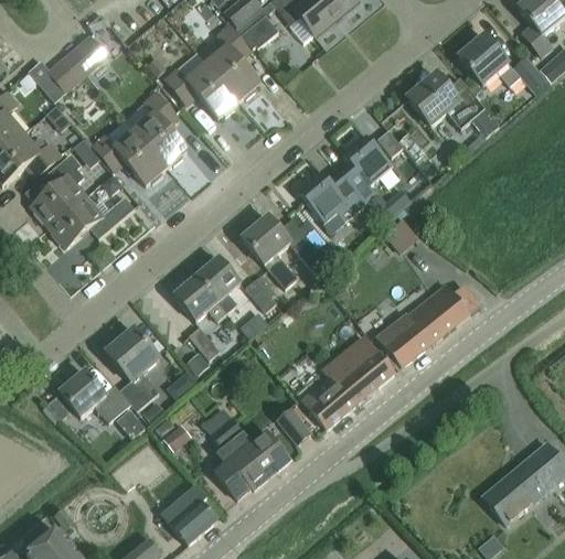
[(236,27),(262,6),(256,0),(235,0),(223,10),(236,27)]
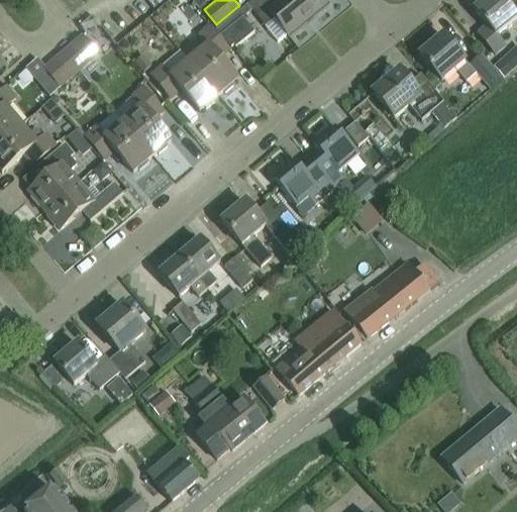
[(247,0),(215,26),(230,43),(233,41),(235,43),(254,28),(242,14),(250,6),(264,22),(273,14),(276,17),(288,32),(326,1),(325,0),(247,0)]
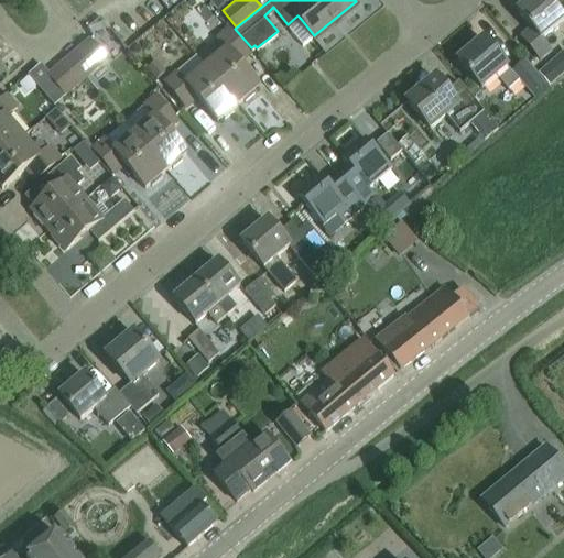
[(563,14),(551,0),(523,0),(517,6),(531,23),(520,32),(540,56),(551,46),(541,34),(563,15),(563,14)]
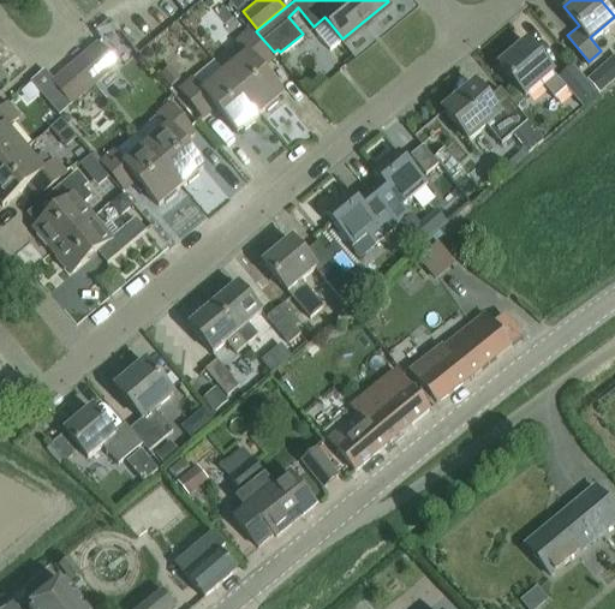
[(260,109),(282,90),(261,65),(272,54),(256,36),(250,29),(237,40),(248,52),(226,70),(248,96),(260,109)]
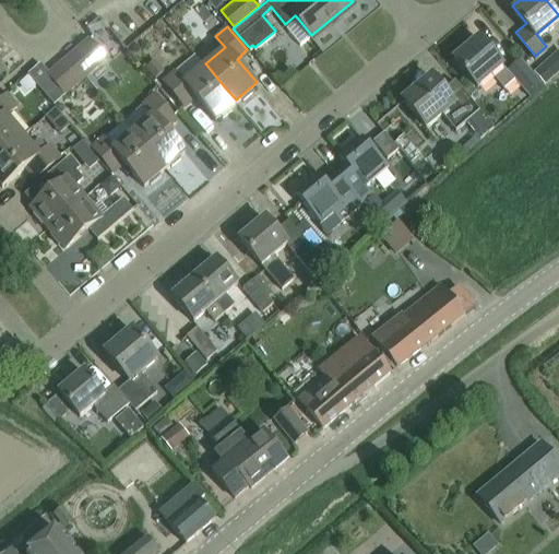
[(507,67),(502,62),(478,34),(453,55),(477,83),(491,71),(503,85),(514,75),(530,94),(544,82),(521,55),(507,67)]
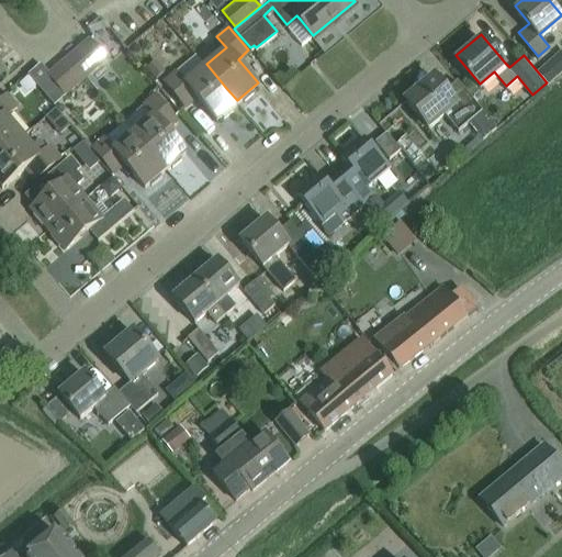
[(86,74),(107,55),(89,35),(68,53),(86,74)]
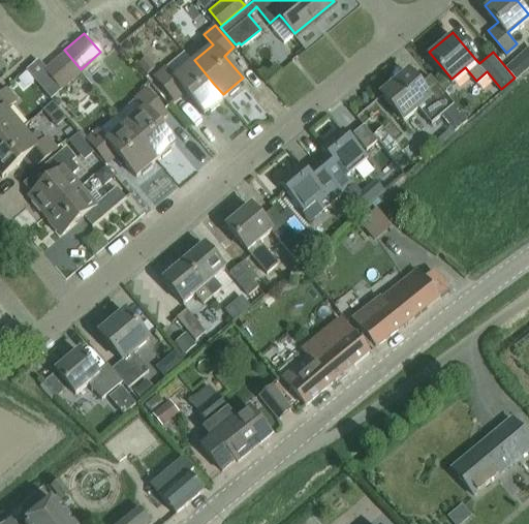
[(294,50),(303,43),(294,33),(287,39),(294,50)]
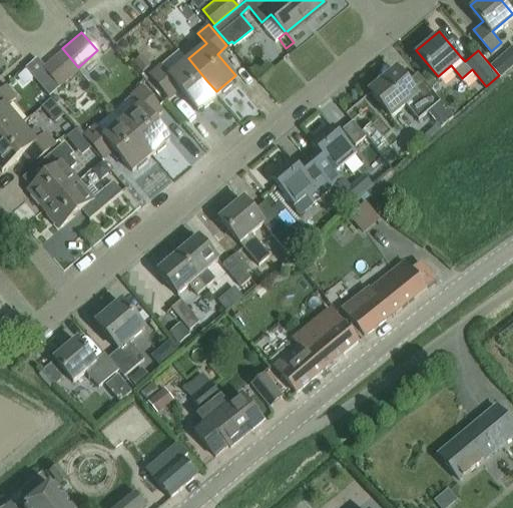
[(216,91),(206,80),(188,58),(178,46),(161,61),(162,63),(150,73),(168,95),(179,85),(197,107),(216,91)]
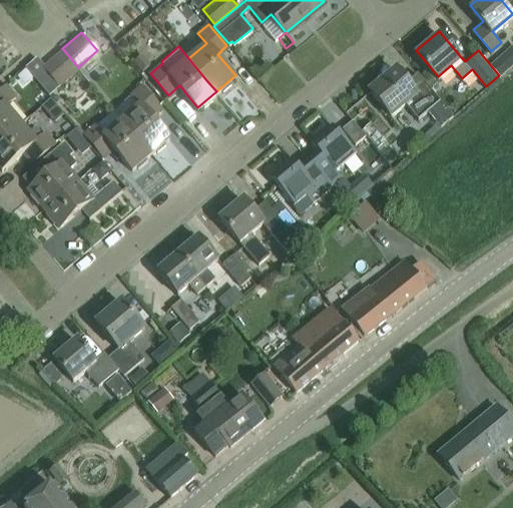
[(78,67),(62,48),(44,64),(59,82),(78,67)]
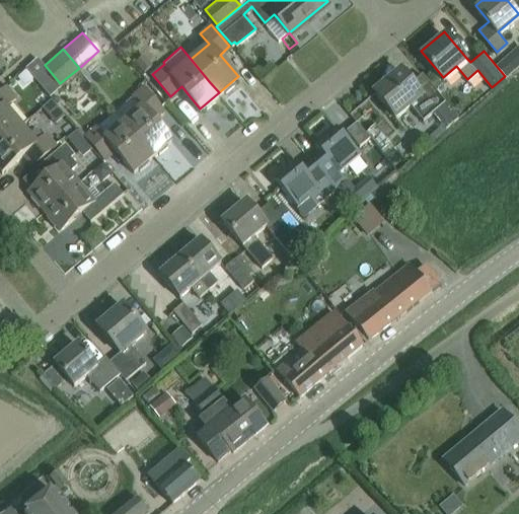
[(518,59),(510,50),(495,63),(505,74),(515,66),(518,61),(518,59)]
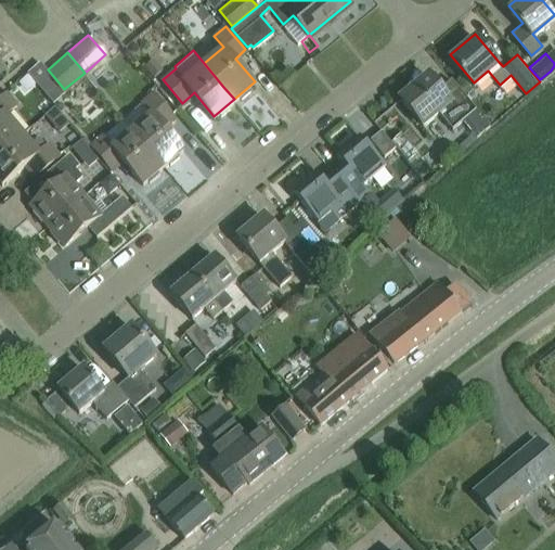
[(153,75),(164,66),(154,55),(144,64),(153,75)]
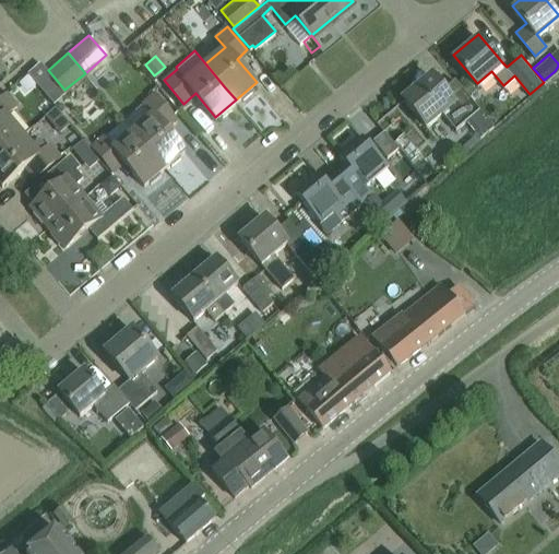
[(452,91),(435,70),(431,73),(403,97),(426,125),(442,112),(454,127),(466,118),(476,130),(479,134),(492,124),(478,107),(479,106),(454,77),(454,78),(460,85),(452,91)]
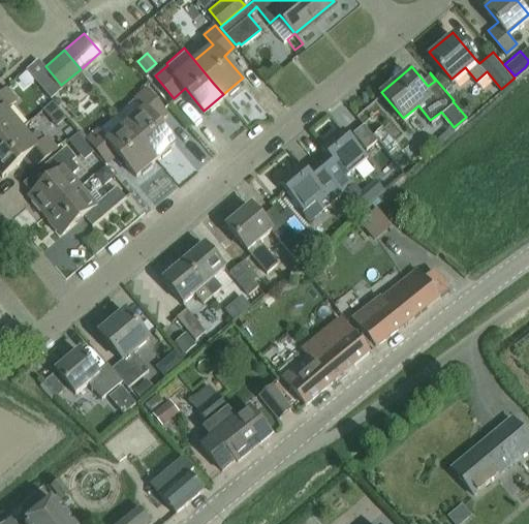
[(0,142),(21,124),(5,105),(17,96),(7,85),(0,91),(0,142)]
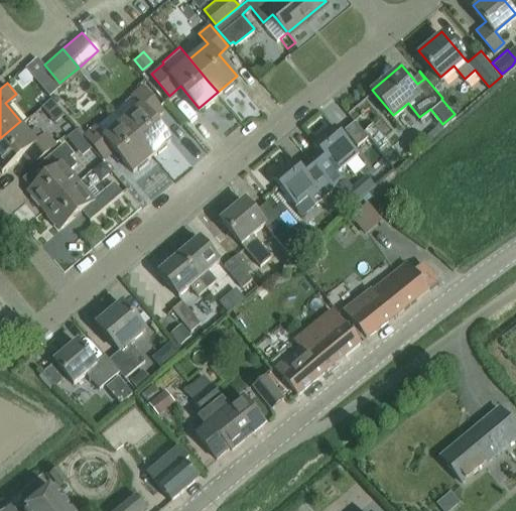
[(151,153),(170,137),(152,115),(162,107),(143,84),(132,94),(140,104),(122,119),(151,153)]
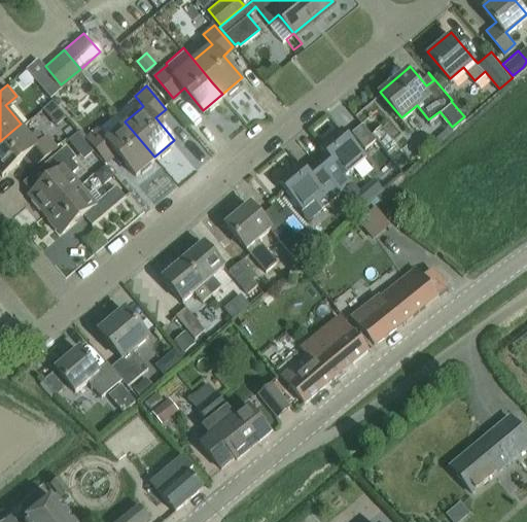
[(392,113),(384,122),(401,140),(411,131),(392,113)]
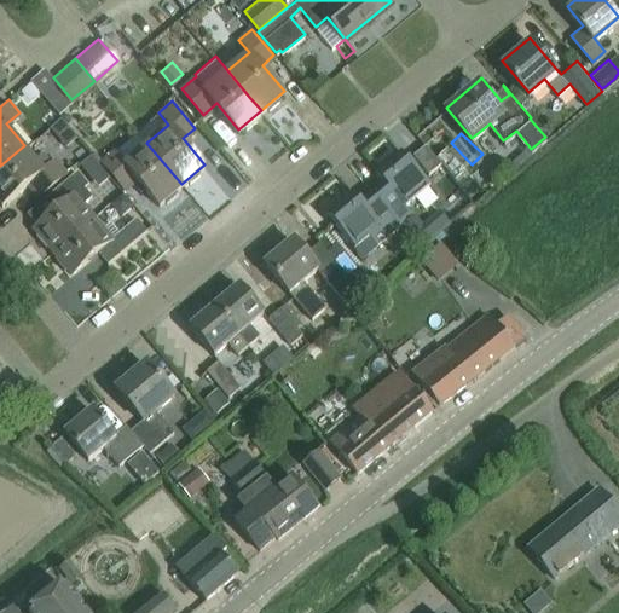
[(426,142),(414,152),(428,171),(441,161),(426,142)]
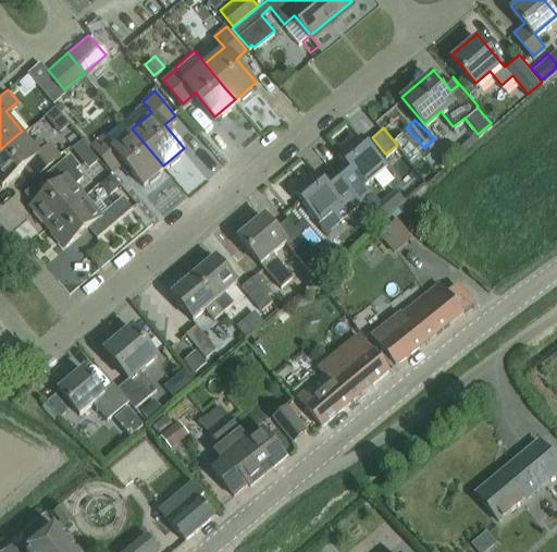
[(163,166),(132,129),(112,146),(103,134),(93,144),(99,151),(112,168),(123,159),(143,182),(163,166)]
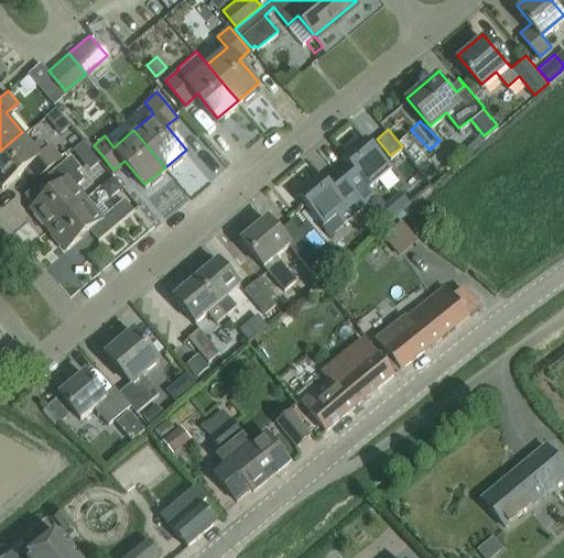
[(31,143),(22,132),(0,151),(0,182),(2,185),(25,165),(35,176),(61,155),(51,144),(49,145),(40,134),(31,143)]
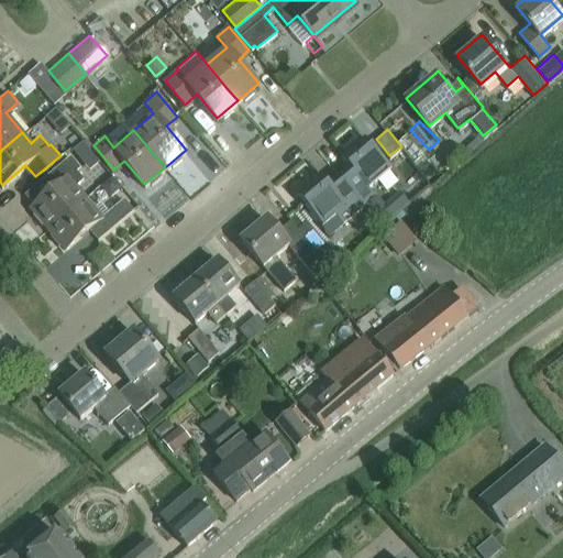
[(364,203),(376,194),(368,185),(392,165),(364,133),(341,153),(348,162),(338,171),(364,203)]
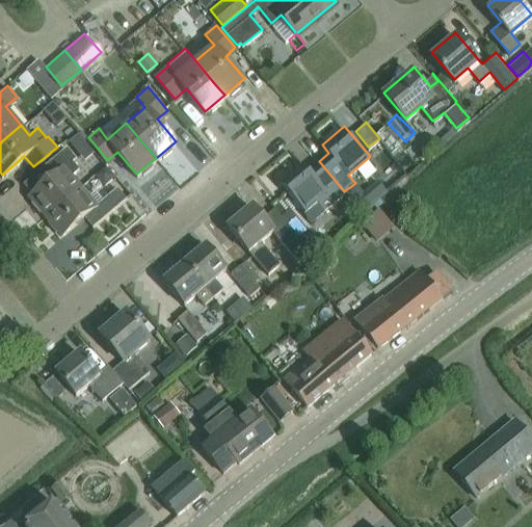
[(450,126),(439,137),(434,140),(439,145),(454,131),(454,130),(450,126)]
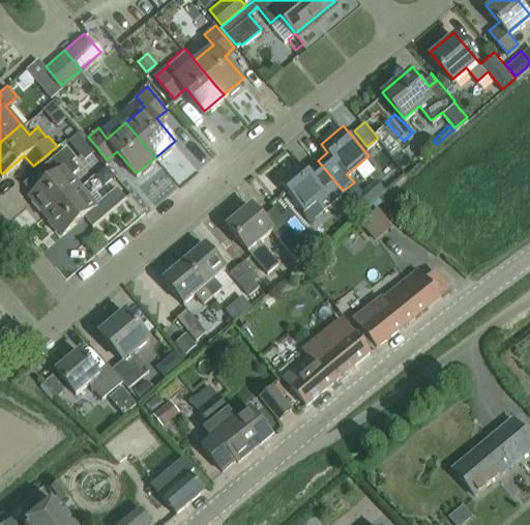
[(76,149),(80,146),(86,140),(79,130),(68,139),(76,149)]
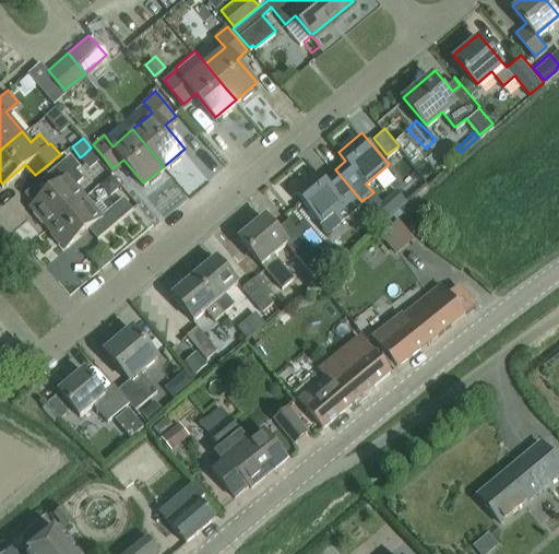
[(48,225),(85,193),(75,183),(85,174),(78,166),(81,164),(70,151),(61,158),(45,173),(54,184),(31,203),(48,225)]
